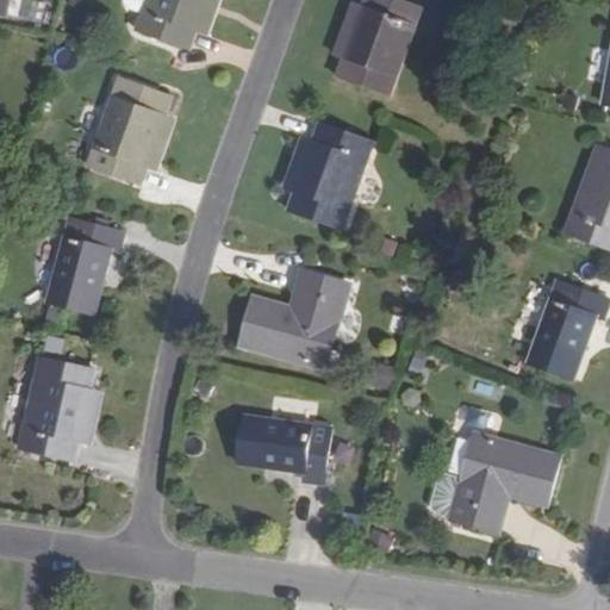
[(0,0),(0,11),(8,13),(12,0),(0,0)]
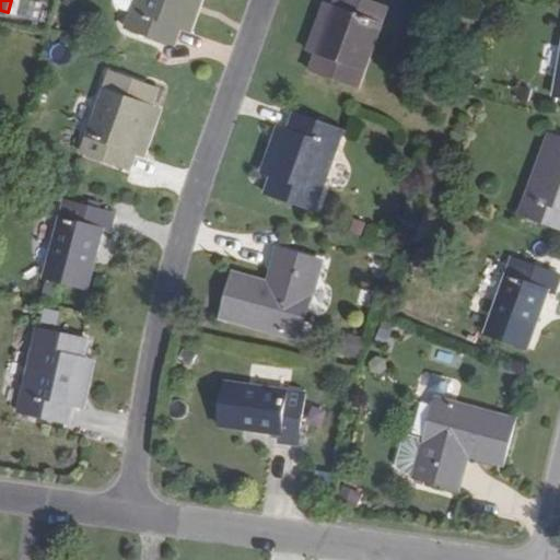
[(119,8),(135,12),(138,0),(117,0),(117,2),(119,8)]
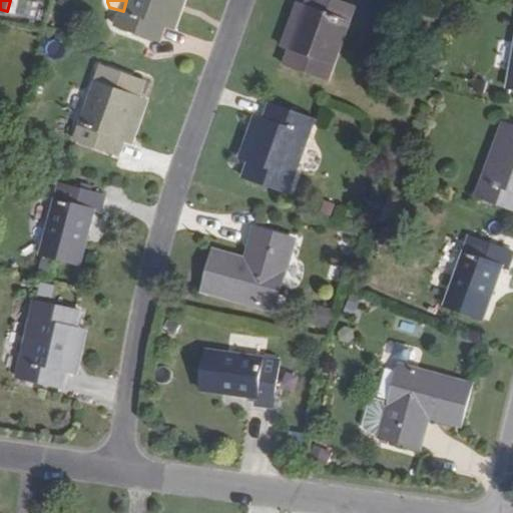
[(117,27),(160,42),(165,27),(174,0),(126,0),(123,11),(117,27)]
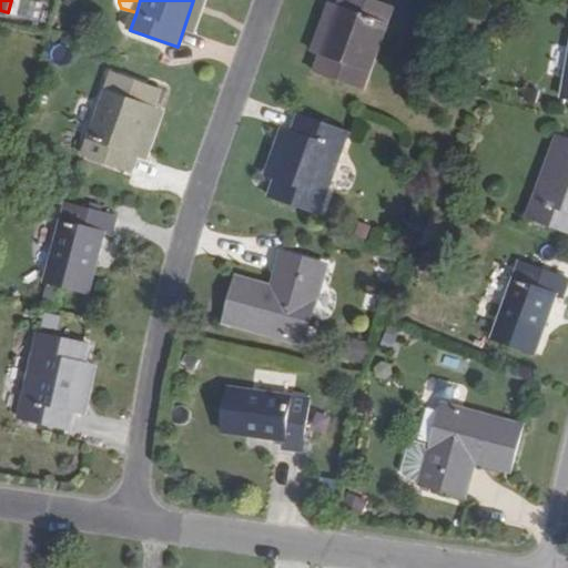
[(209,0),(193,0),(183,30),(196,34),(209,0)]
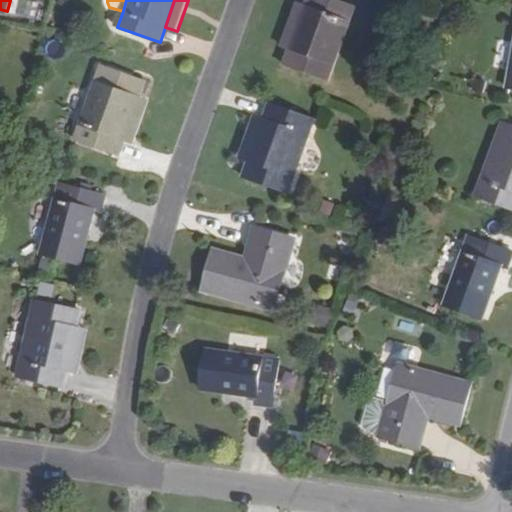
[(339,0),(309,0),(308,5),(291,50),(286,66),(328,81),(355,6),(339,0)]
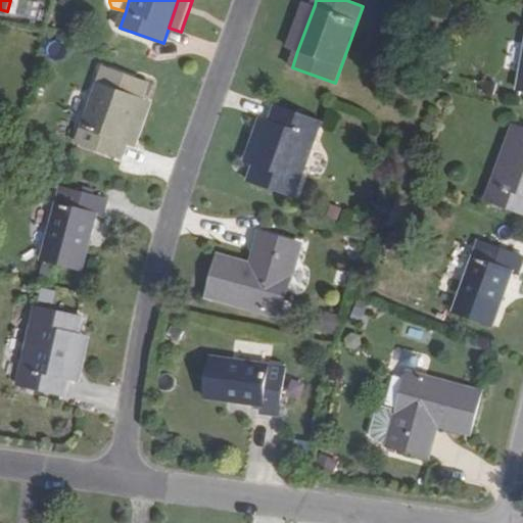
[(303,1),(288,47),(297,51),(315,5),(303,1)]
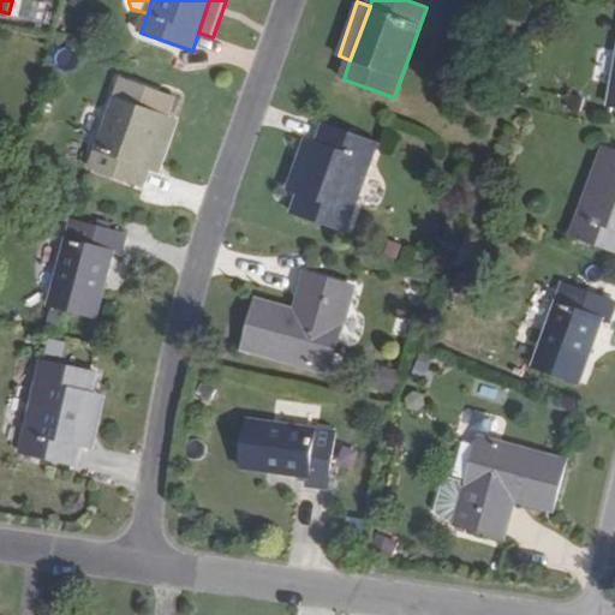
[(93,171),(143,187),(149,169),(168,115),(175,96),(125,78),(93,171)]
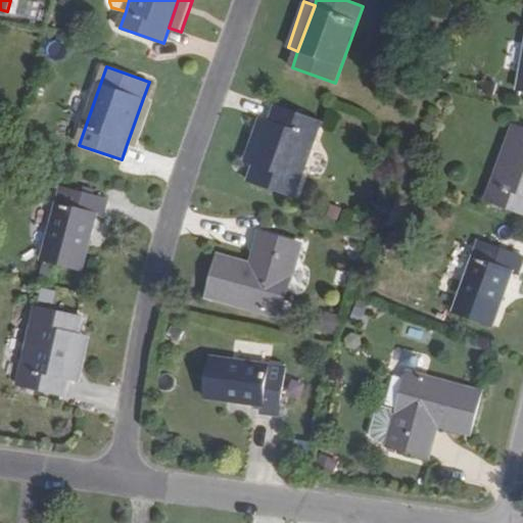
[(154,102),(143,98),(127,144),(138,148),(154,102)]
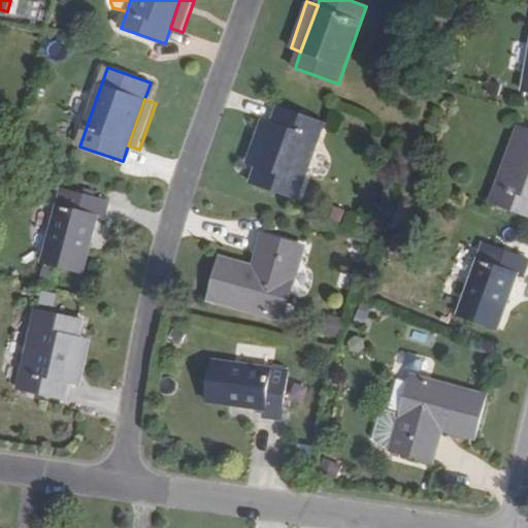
[(324,122),(281,106),(274,123),(258,167),(252,184),(297,199),(324,122)]
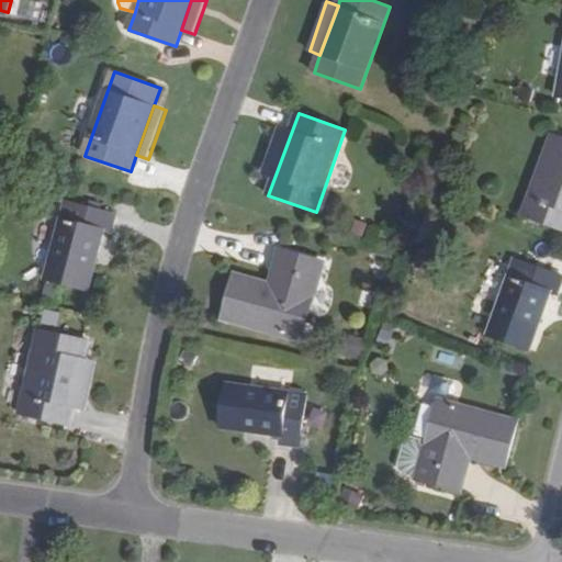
[(280,125),(262,173),(274,178),(292,131),(280,125)]
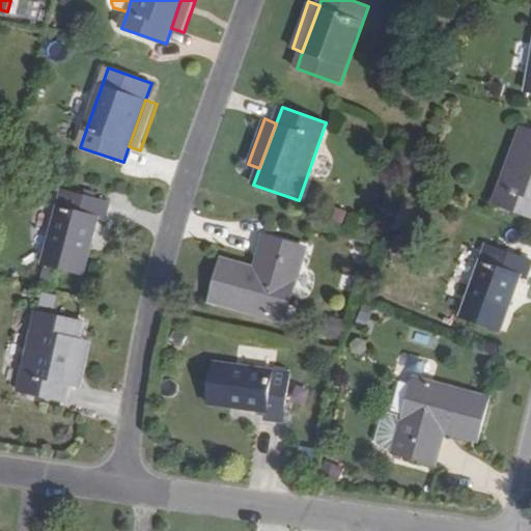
[(530,217),(530,129),(524,127),(495,204),(530,217)]
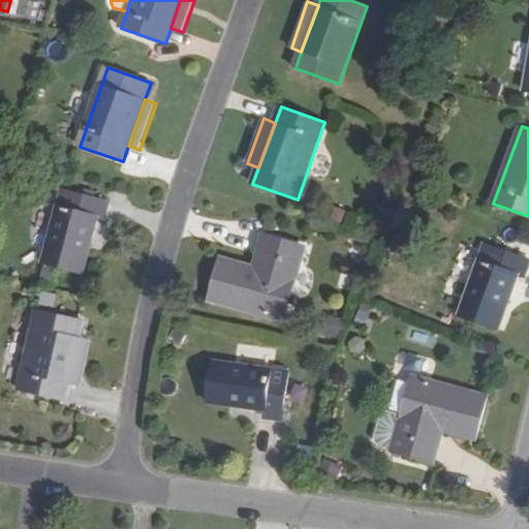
[(105,221),(111,200),(64,188),(43,265),(84,275),(99,220),(105,221)]
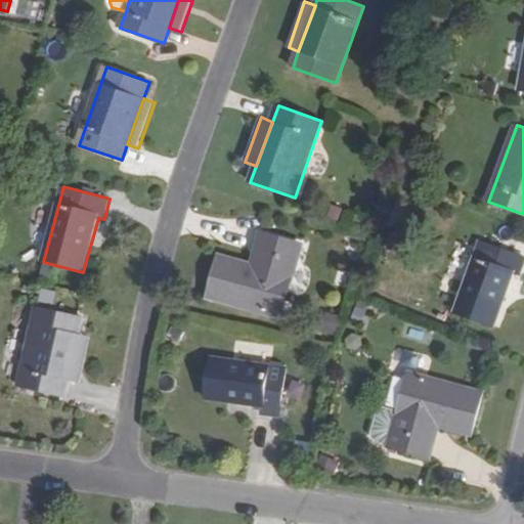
[(221,257),(210,296),(281,317),(302,246),(263,234),(254,266),(221,257)]
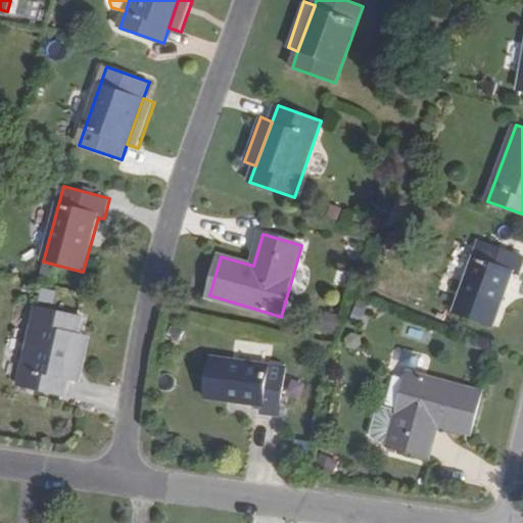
[(522,267),(522,255),(481,241),(455,314),(492,327),(513,273),(520,276),(522,267)]
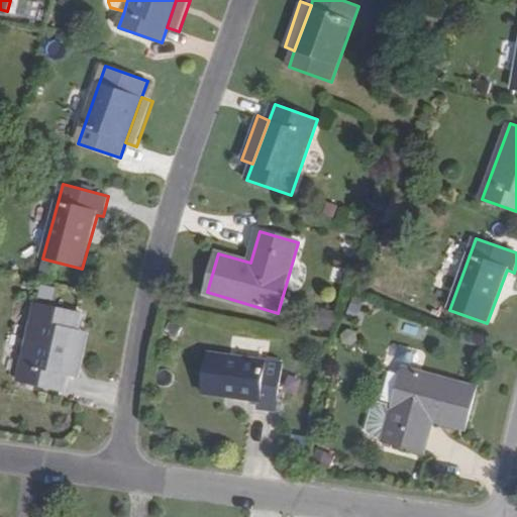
[(347,284),(350,268),(334,265),(331,281),(347,284)]
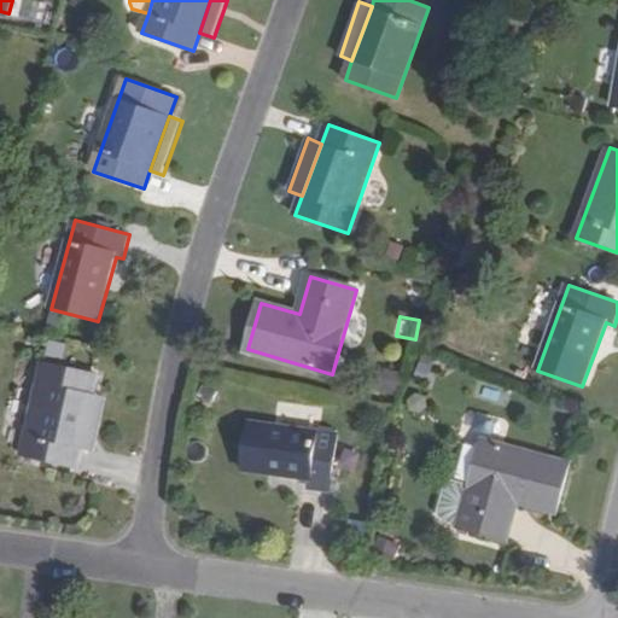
[(77,470),(81,449),(94,394),(98,374),(46,363),(24,458),(77,470)]
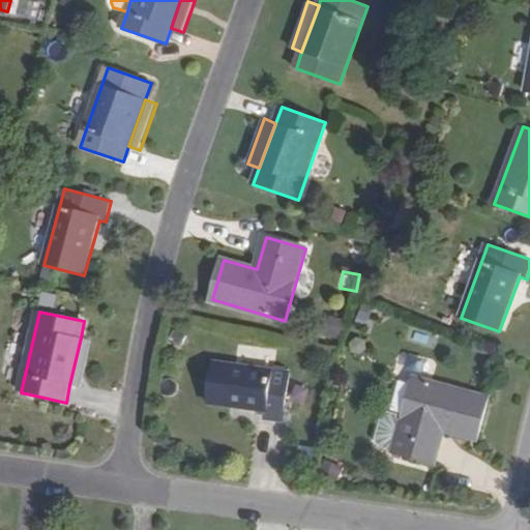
[(82,388),(93,341),(81,337),(69,385),(82,388)]
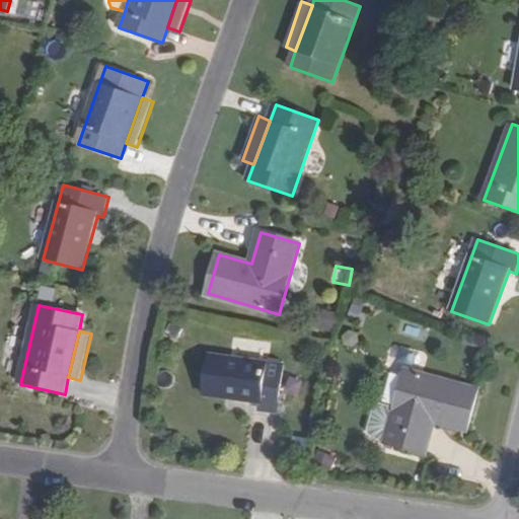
[(398,364),(423,363),(423,349),(398,349),(398,364)]
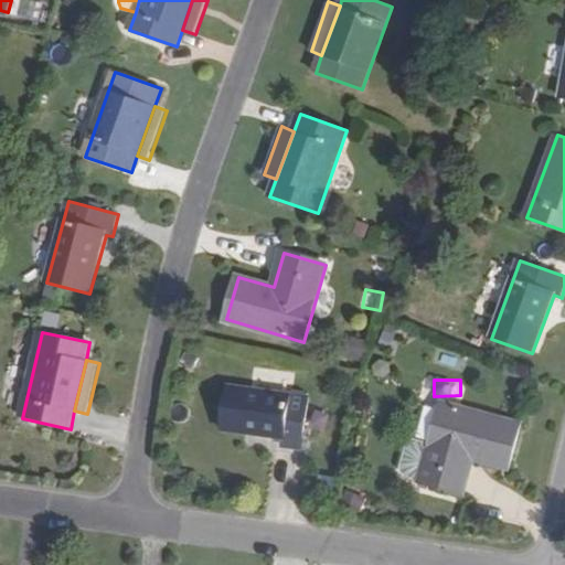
[(304,450),(310,397),(227,385),(222,430),(283,438),(281,448),(304,450)]
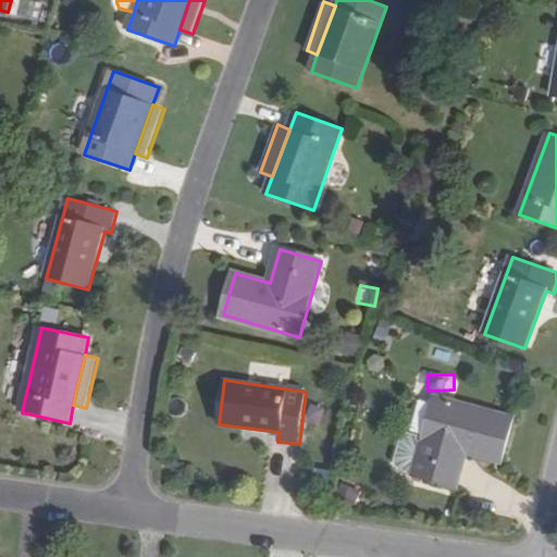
[(511,418),(438,398),(426,438),(417,473),(417,474),(457,485),(467,450),(500,460),(511,418)]
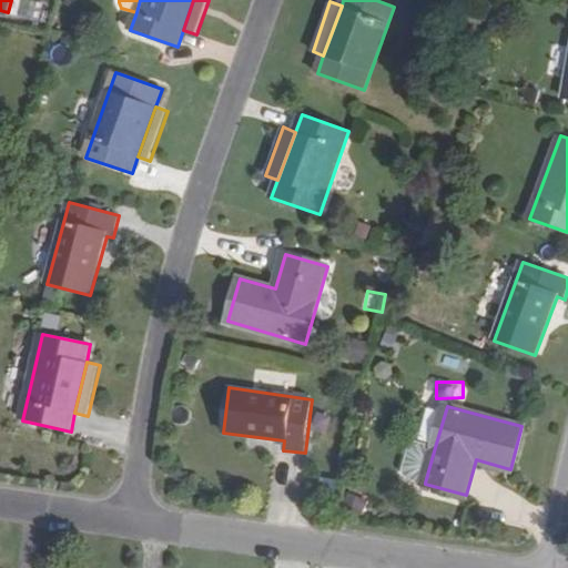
[(425,483),(435,447),(418,442),(413,446),(405,472),(408,477),(425,483)]
